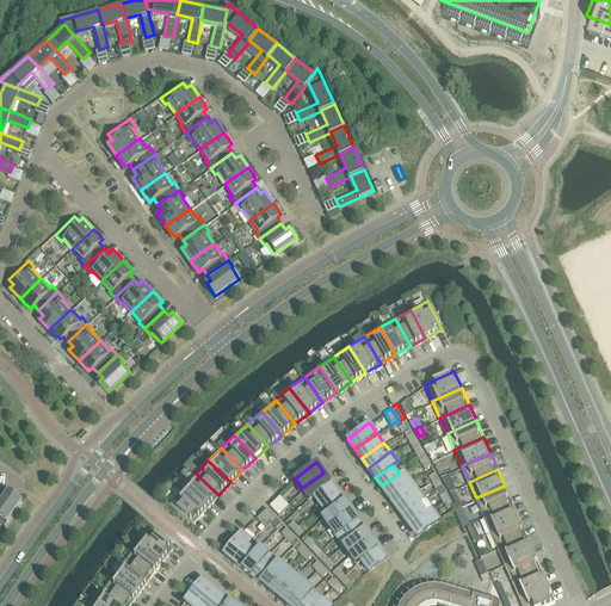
[(411,480),(403,470),(382,486),(389,495),(411,480)]
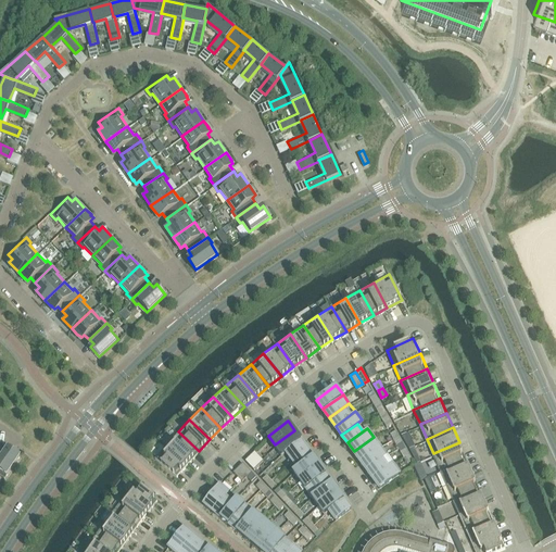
[(294,430),(275,444),(281,453),(301,438),(294,430)]
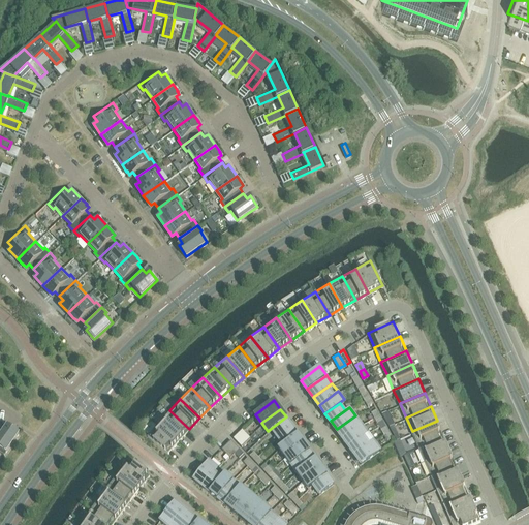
[(169,410),(159,422),(179,439),(189,429),(169,410)]
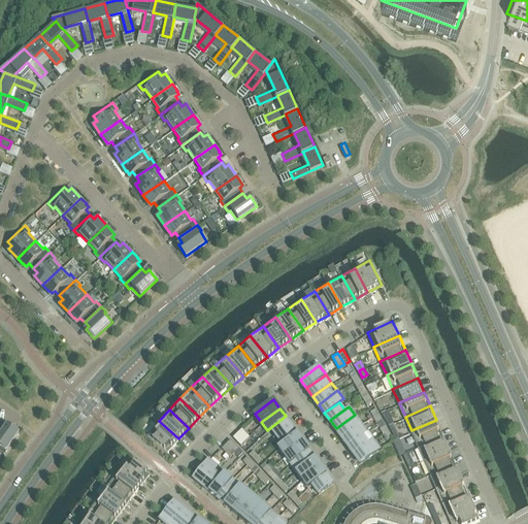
[(361,422),(355,415),(336,428),(341,436),(361,422)]
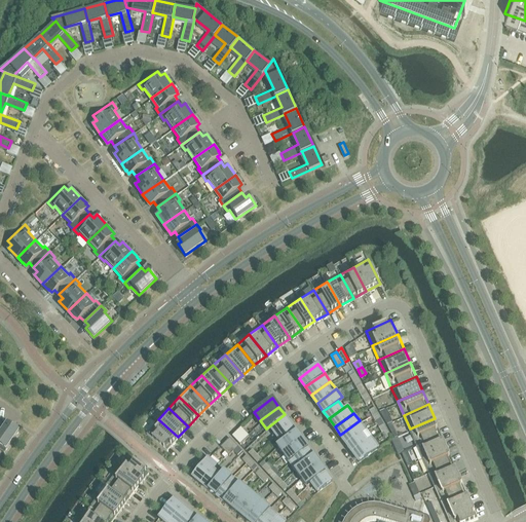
[(270,425),(275,434),(291,422),(285,414),(266,429),(270,425)]
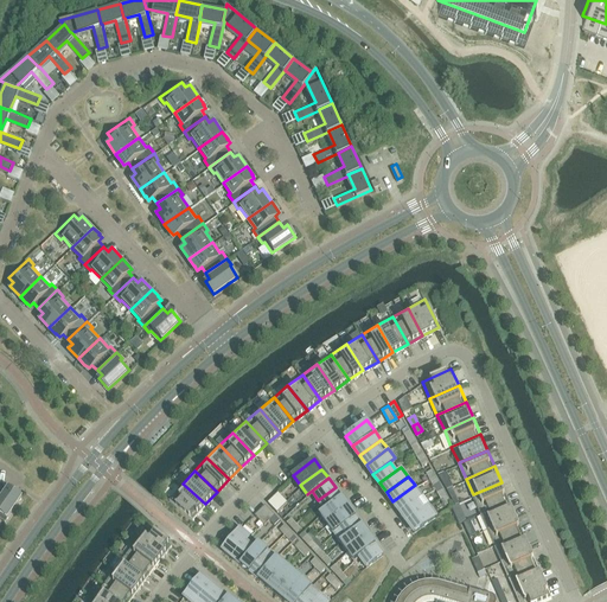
[(473,494),(480,511),(509,498),(502,482),(473,494)]
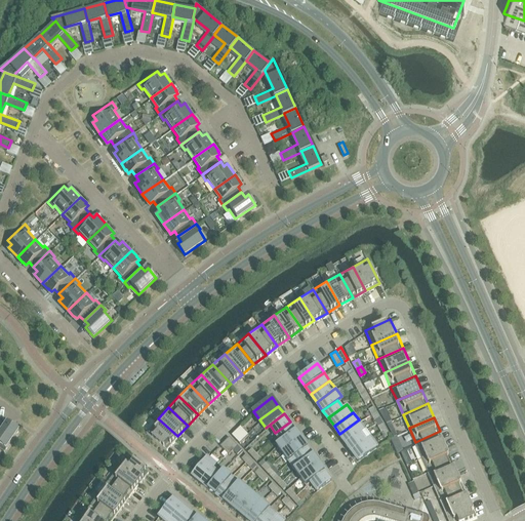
[(177,436),(158,418),(147,431),(167,448),(177,436)]
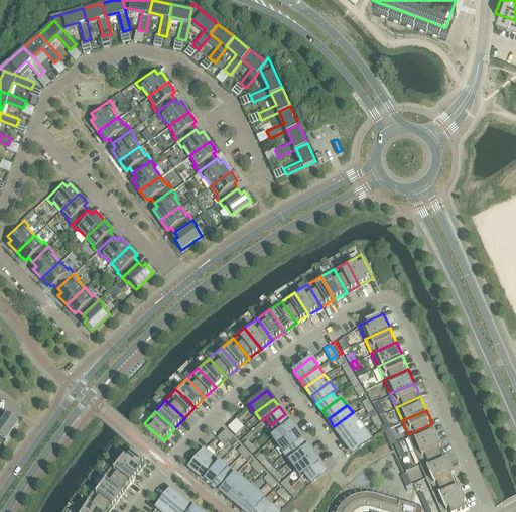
[(334,426),(340,434),(359,420),(353,412),(334,426)]
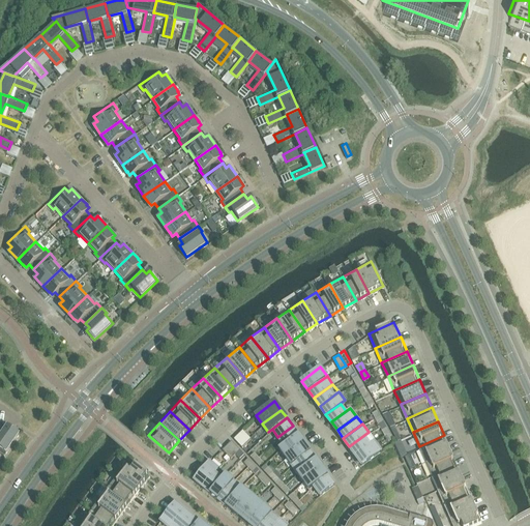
[(0,446),(6,451),(19,433),(8,426),(5,429),(1,426),(0,426),(0,446)]
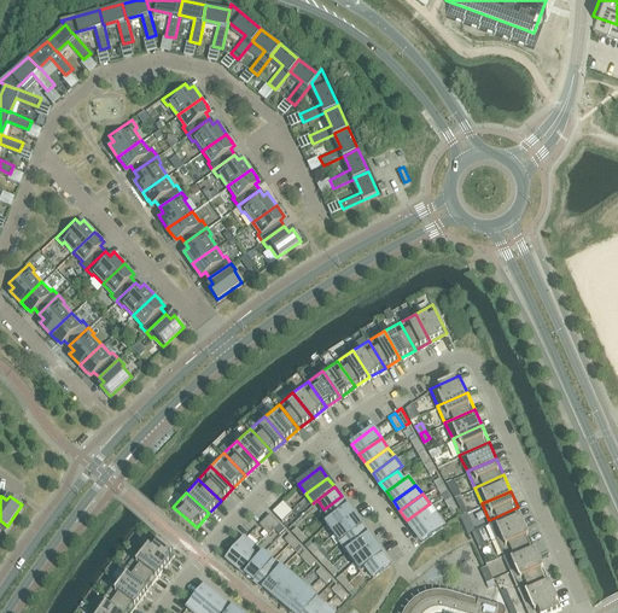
[(326,521),(349,506),(342,496),(324,509),(331,518),(326,521)]
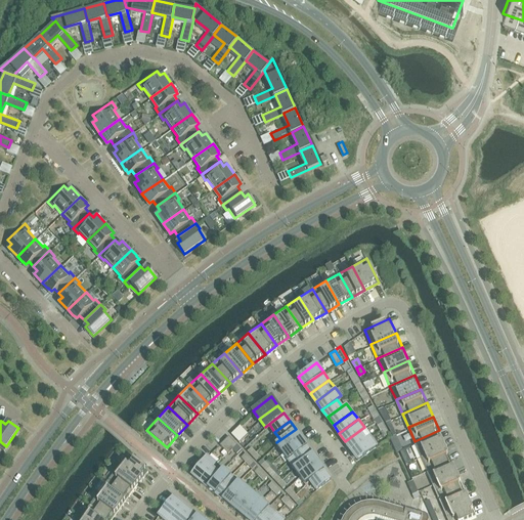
[(235,427),(244,436),(249,431),(241,423),(239,423),(235,427)]
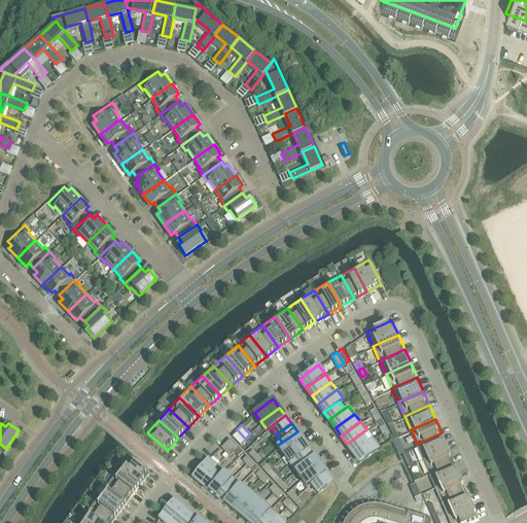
[(232,433),(241,443),(245,439),(237,429),(232,433)]
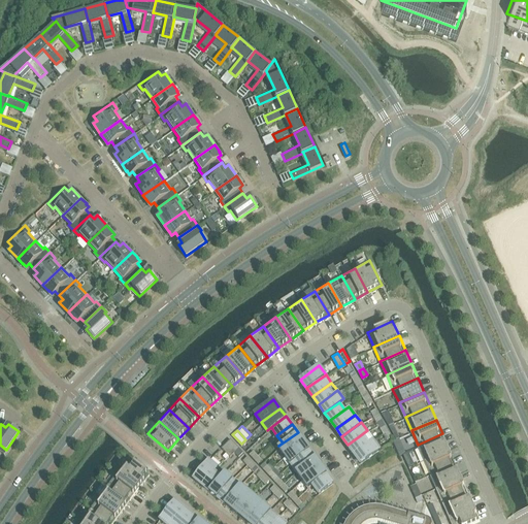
[(372,438),(367,430),(348,445),(354,452),(372,438)]
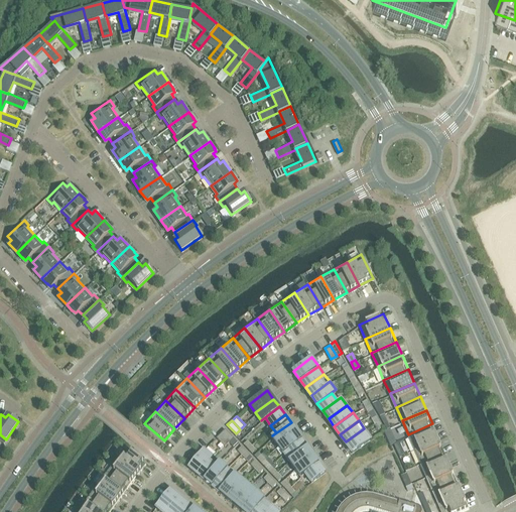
[(296,429),(291,422),(272,435),(278,443),(296,429)]
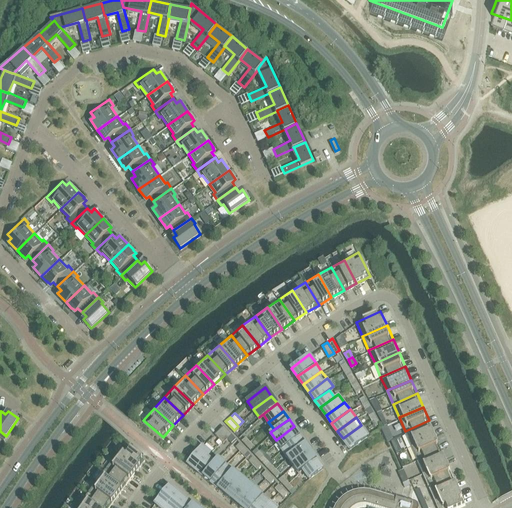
[(405,431),(411,444),(435,434),(429,420),(405,431)]
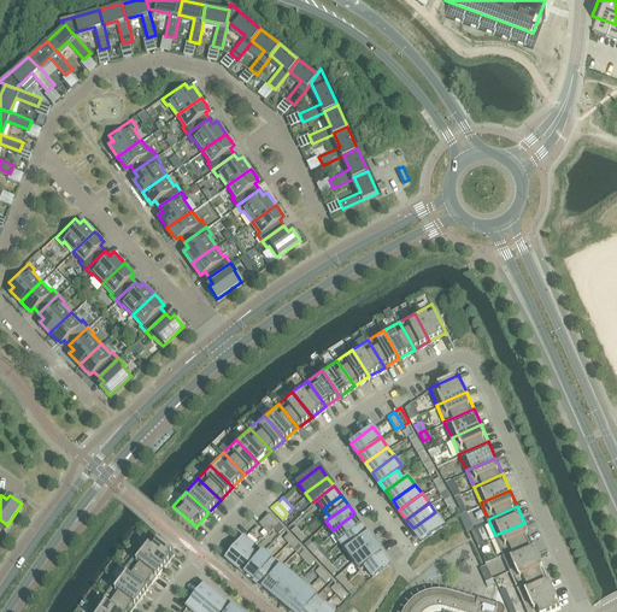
[(264,516),(274,525),(280,531),(285,525),(269,510),(264,516)]
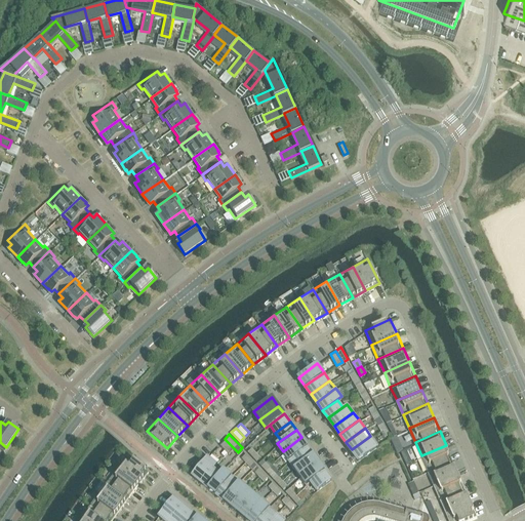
[(370,436),(352,449),(358,458),(377,444),(370,436)]
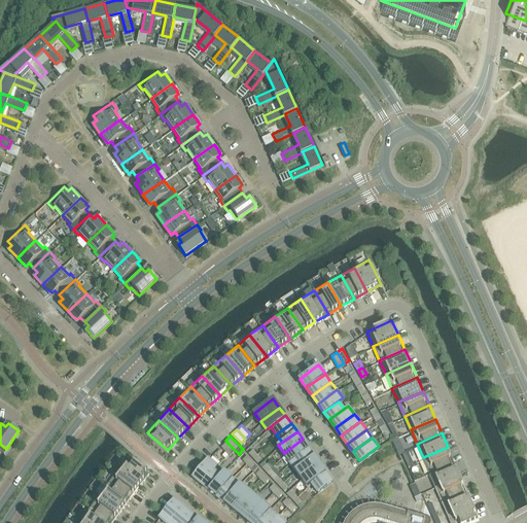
[(309,447),(303,439),(284,453),(289,461),(309,447)]
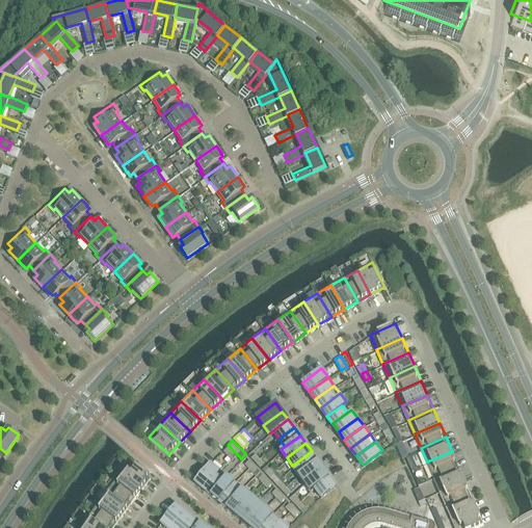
[(232,458),(236,453),(228,445),(222,449),(232,458)]
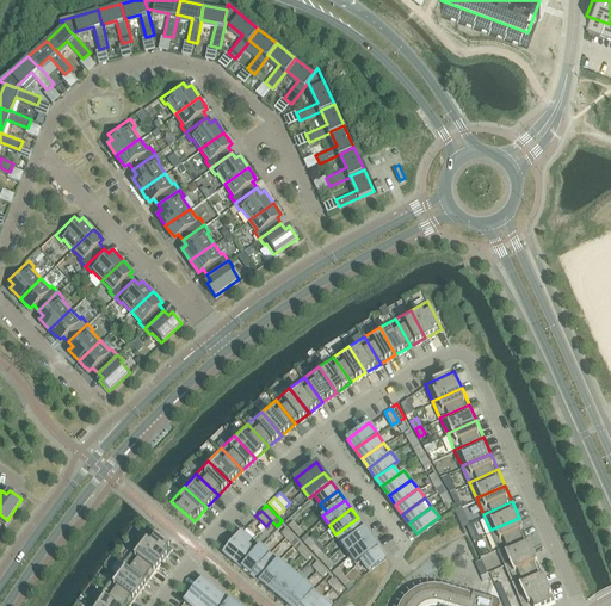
[(335,535),(343,544),(365,527),(358,518),(335,535)]
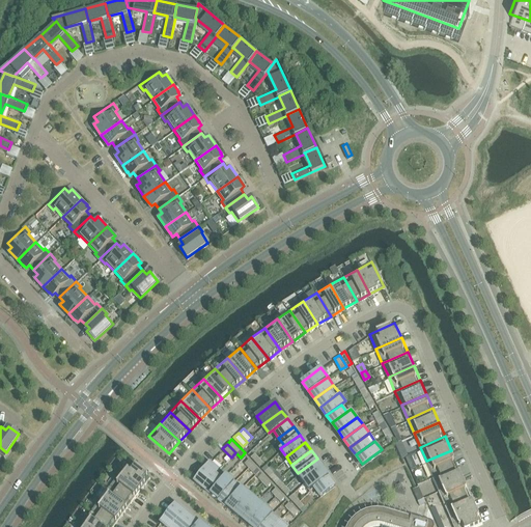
[(426,461),(432,475),(457,464),(451,450),(426,461)]
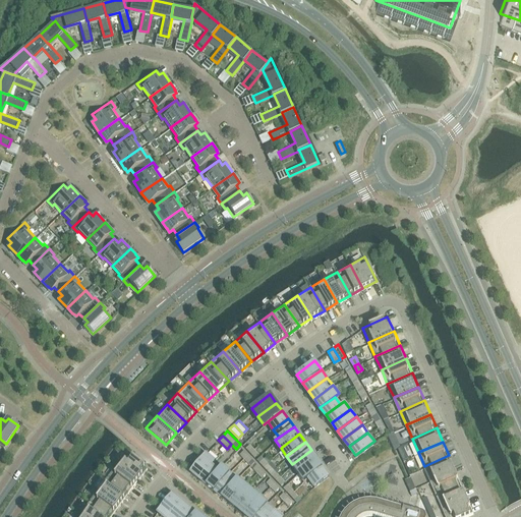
[(246,446),(250,451),(254,447),(250,443),(246,446)]
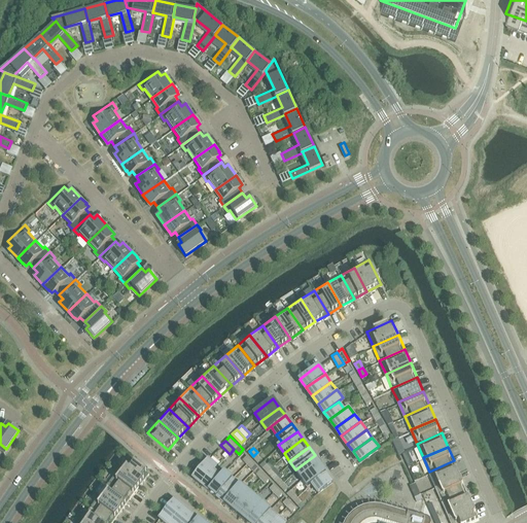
[(257,452),(253,456),(257,460),(261,457),(257,452)]
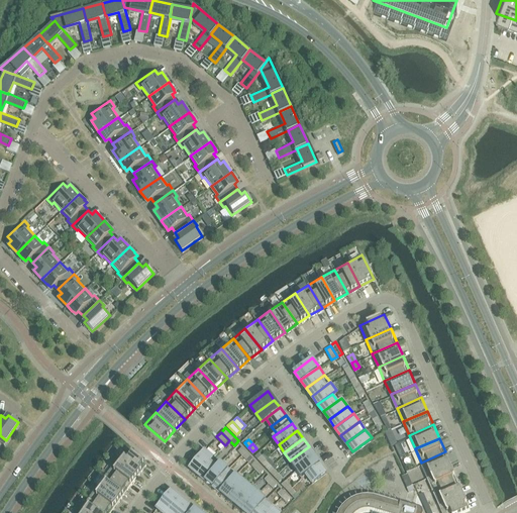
[(238,448),(242,453),(246,449),(242,445),(238,448)]
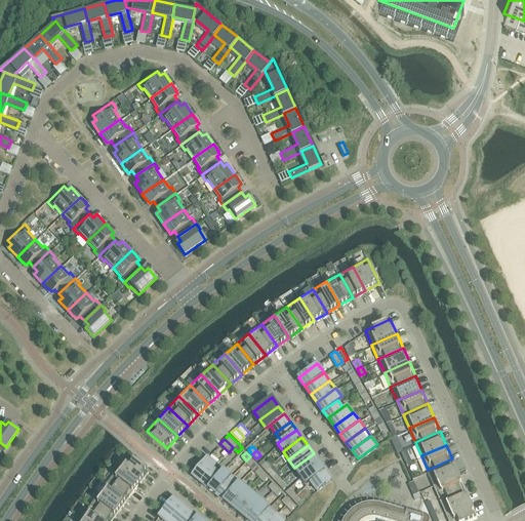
[(127,453),(117,467),(138,483),(149,471),(127,453)]
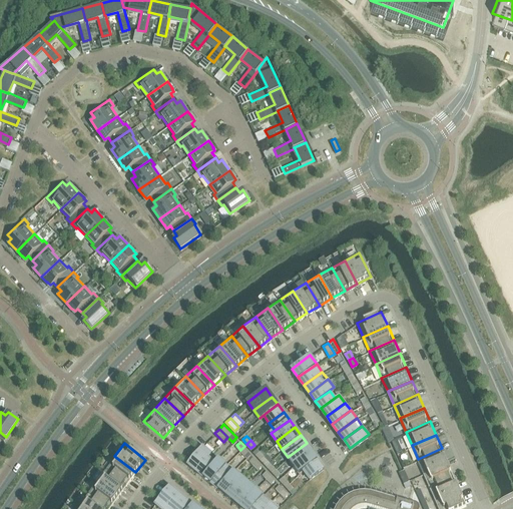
[(288,457),(294,464),(312,451),(307,443),(288,457)]
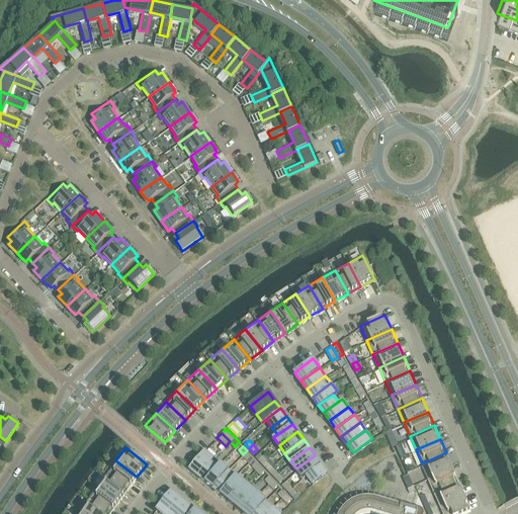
[(189,467),(198,475),(212,456),(204,449),(189,467)]
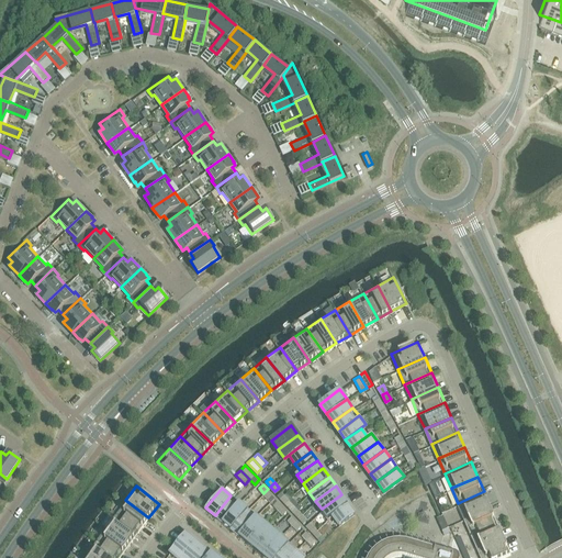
[(263,493),(268,498),(272,493),(268,489),(263,493)]
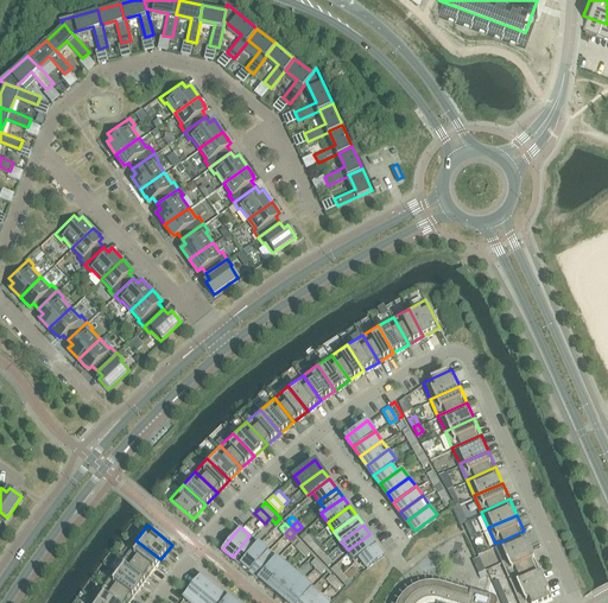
[(495,544),(502,560),(531,547),(524,531),(495,544)]
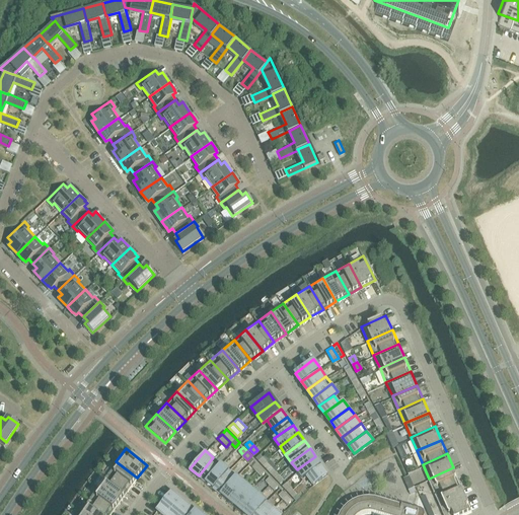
[(258,458),(263,463),(267,459),(263,455),(258,458)]
